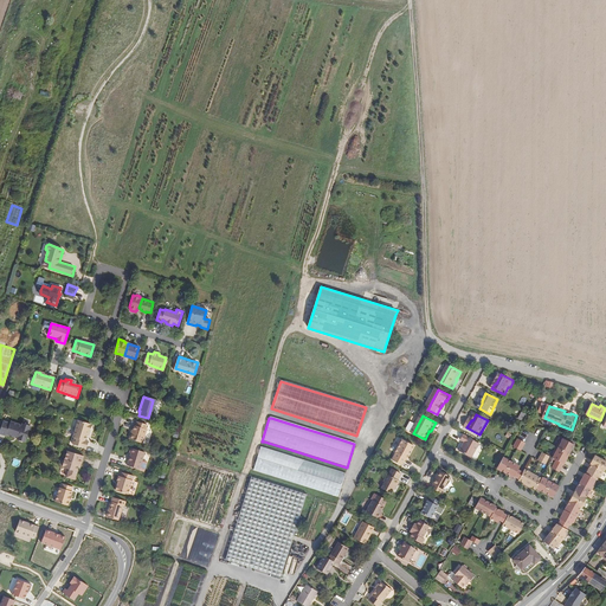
[(23,440),(27,424),(20,421),(19,424),(8,420),(7,423),(0,420),(0,433),(4,436),(5,433),(12,436),(12,434),(15,436),(15,438),(23,440)]
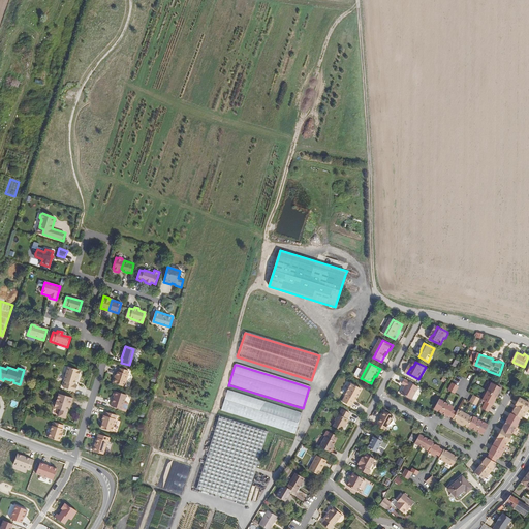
[(75,380),(76,376),(78,377),(80,372),(78,370),(68,367),(63,382),(64,382),(63,389),(74,392),(76,386),(73,385),(75,380)]
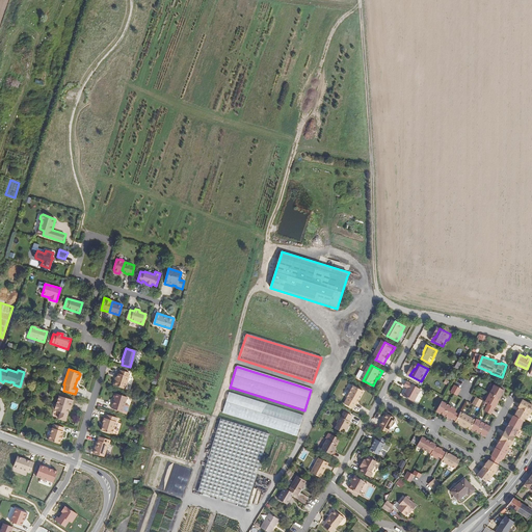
[(123,390),(128,373),(120,371),(118,375),(117,374),(116,378),(115,381),(114,381),(113,387),(123,390)]
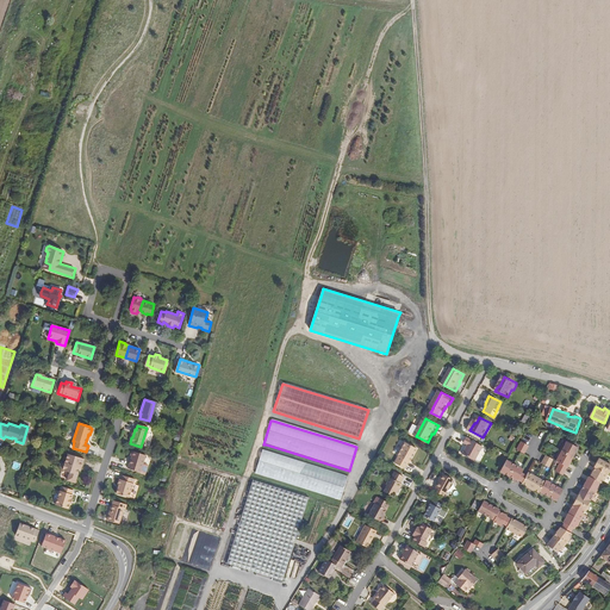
[(478,462),(486,448),(470,439),(467,443),(471,446),(470,448),(466,455),(478,462)]
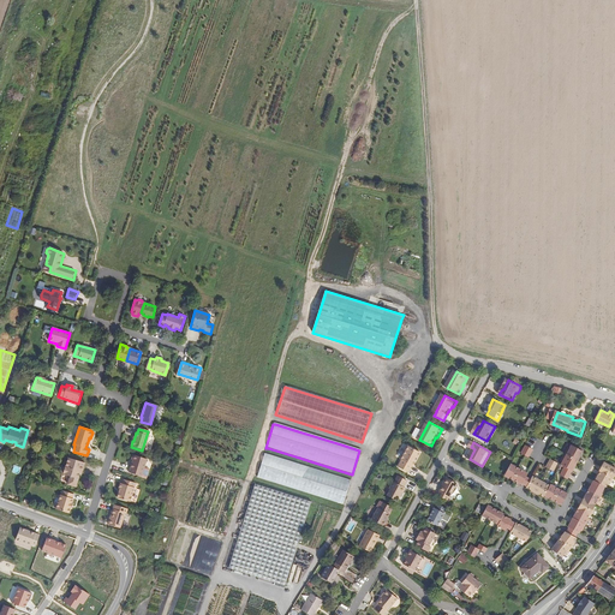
[(419,460),(424,454),(411,447),(404,460),(405,461),(401,469),(411,475),(416,467),(419,460)]
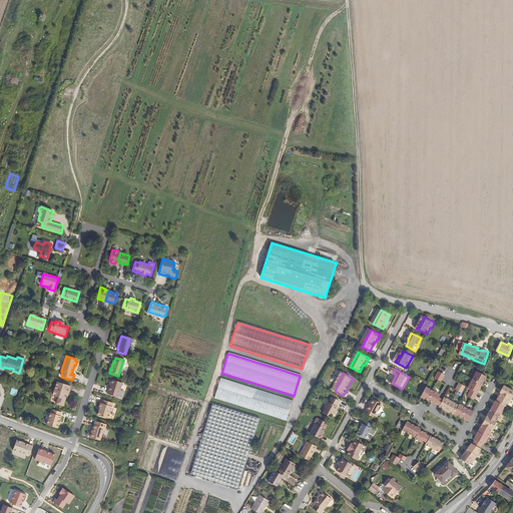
[(486,382),(488,378),(479,373),(478,375),(477,374),(473,380),(484,386),(486,382)]
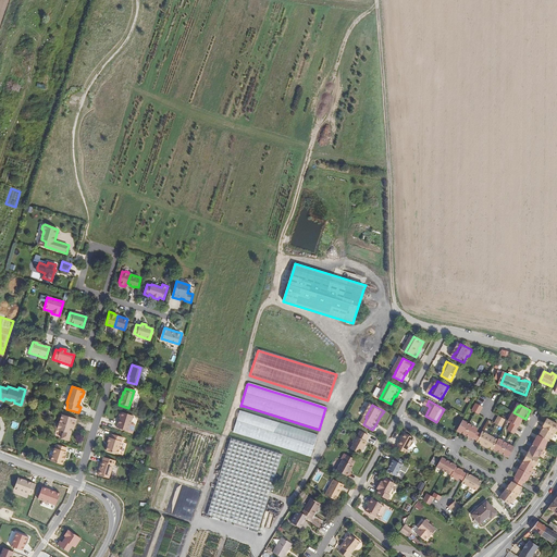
[(317,436),(272,422),(240,412),(238,412),(232,433),(234,434),(295,453),(310,458),(317,436)]
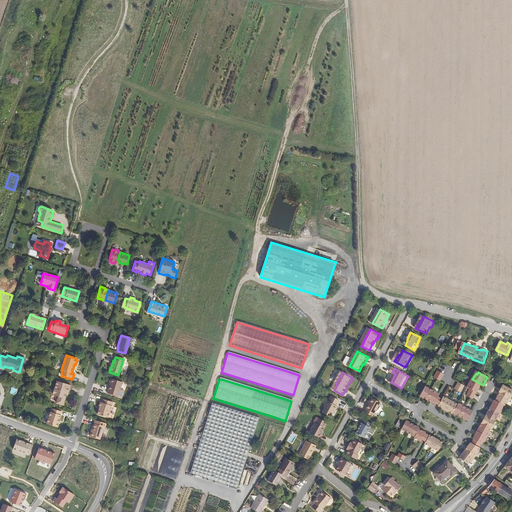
[(481,389),(483,385),(472,379),(469,385),(470,385),(469,388),(472,389),(478,393),(481,389)]
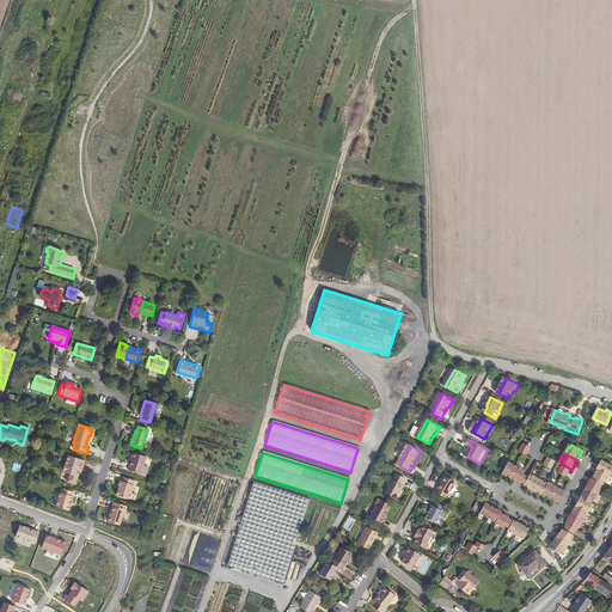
[(81,469),(84,461),(68,456),(65,465),(62,465),(61,470),(62,472),(69,475),(67,482),(74,484),(79,472),(80,469),(81,469)]
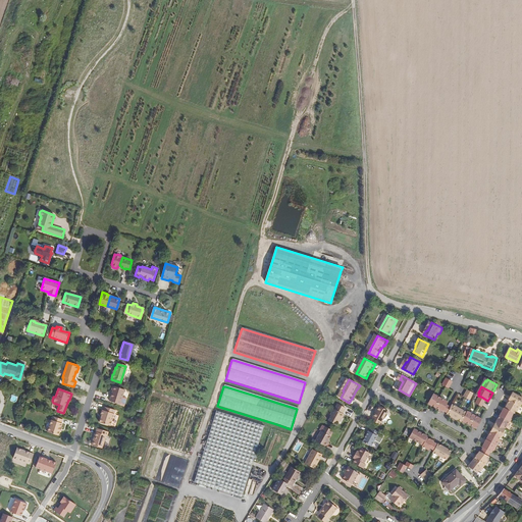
[(120,407),(125,393),(118,390),(115,400),(113,405),(120,407)]
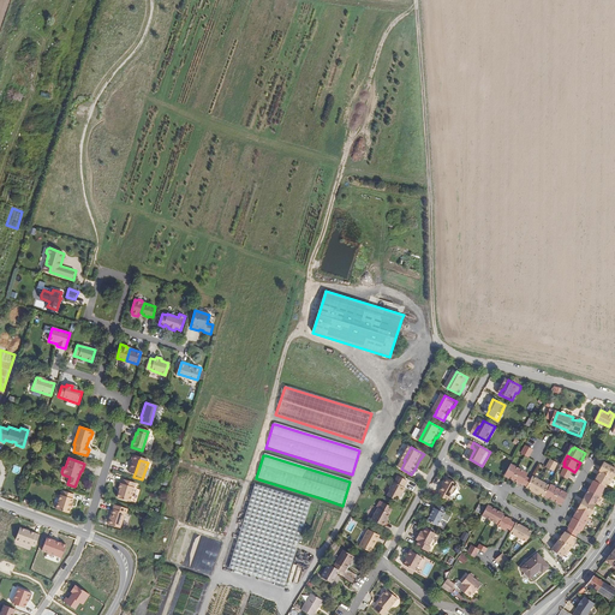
[(614,467),(607,463),(604,467),(602,471),(603,472),(614,478),(614,467)]
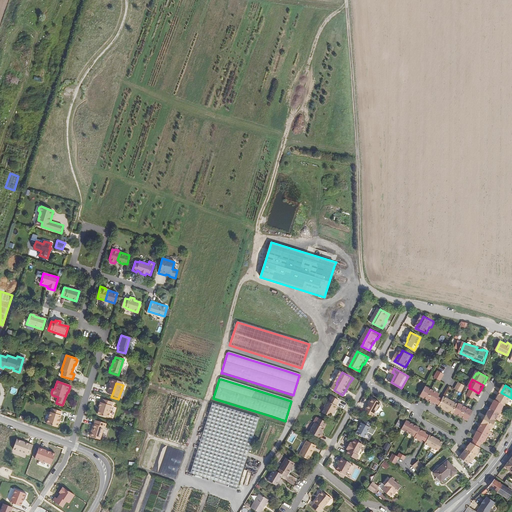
[(429,400),(434,391),(428,387),(422,396),(426,398),(429,400)]
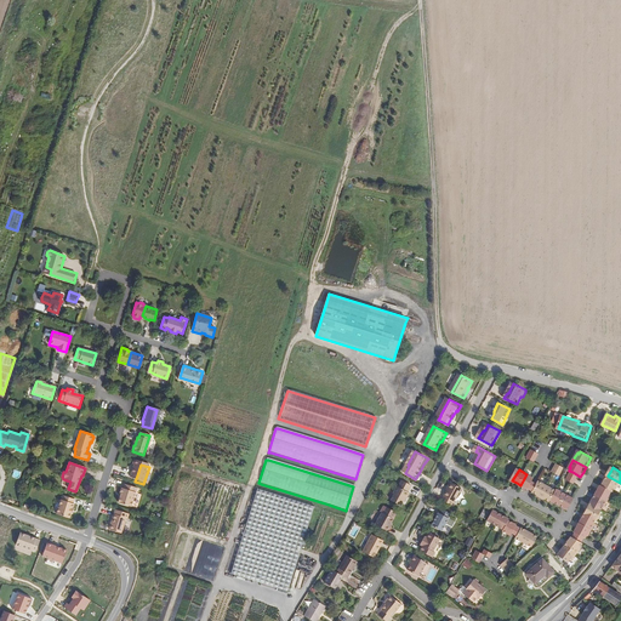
[(534,483),(535,479),(527,474),(520,485),(525,488),(529,490),(530,489),(534,483)]
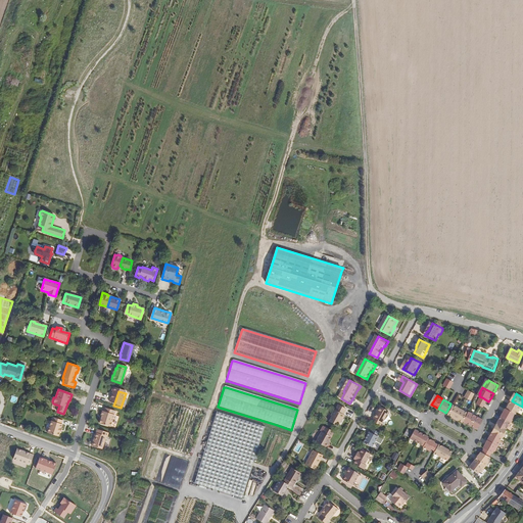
[(520,413),(522,408),(522,407),(513,401),(511,406),(508,411),(516,415),(518,416),(519,413),(520,413)]
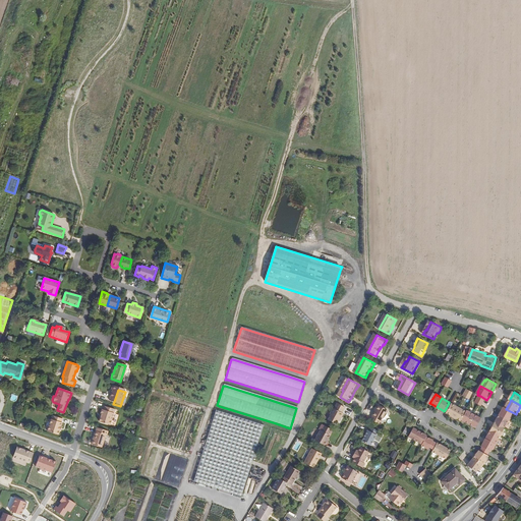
[(333,416),(331,420),(339,425),(341,421),(342,420),(343,418),(344,419),(346,414),(345,413),(347,408),(340,404),(337,409),(336,409),(333,415),(333,416)]
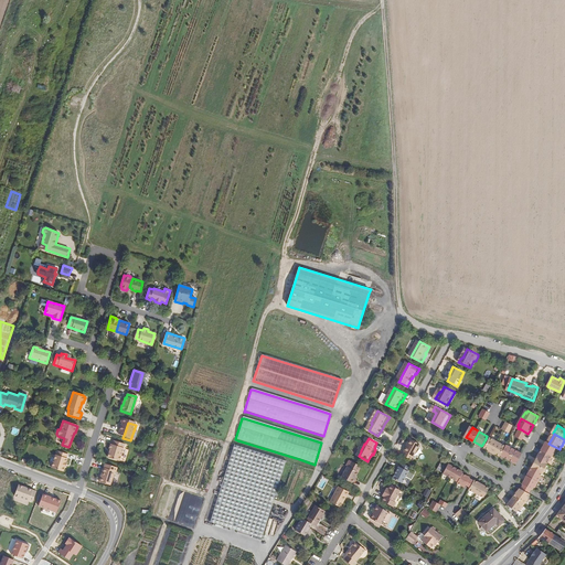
[(493,452),(499,443),(491,438),(489,441),(486,447),(486,448),(490,450),(493,452)]
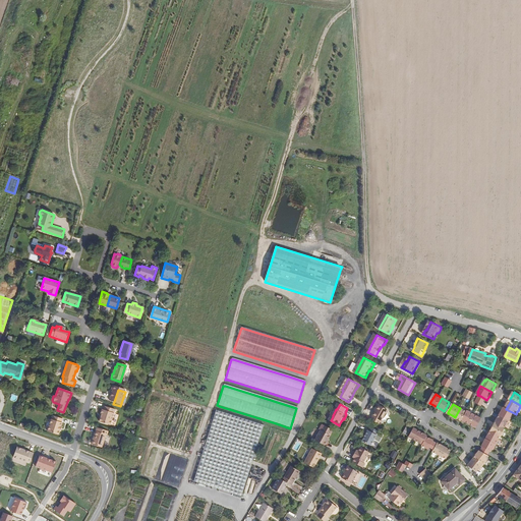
[(382,425),(390,411),(382,406),(379,412),(375,417),(373,420),(382,425)]
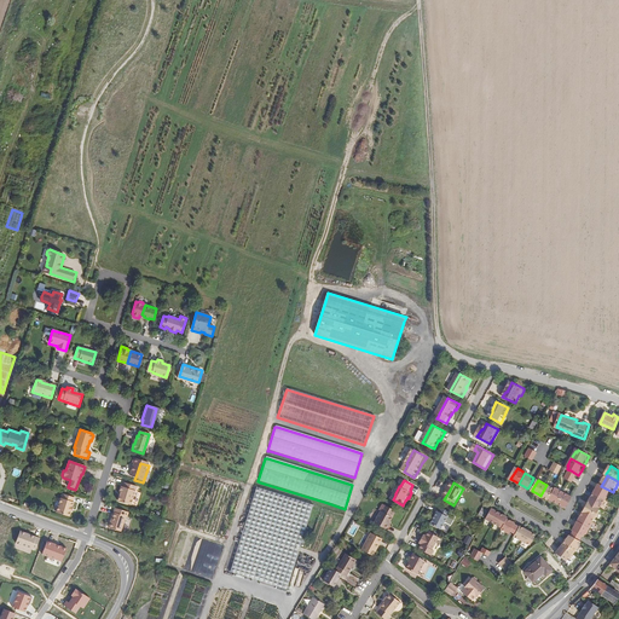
[(126,507),(132,487),(122,485),(121,490),(120,489),(119,495),(120,495),(119,499),(117,503),(126,507)]
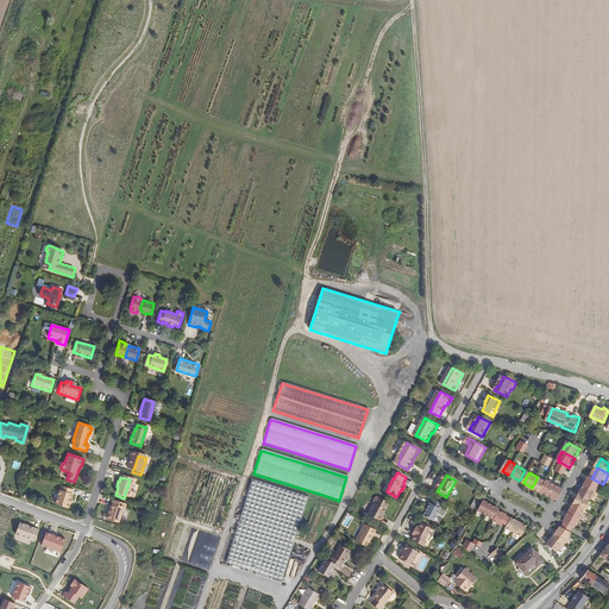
[(541,491),(546,482),(538,477),(532,488),(537,490),(540,493),(541,491)]
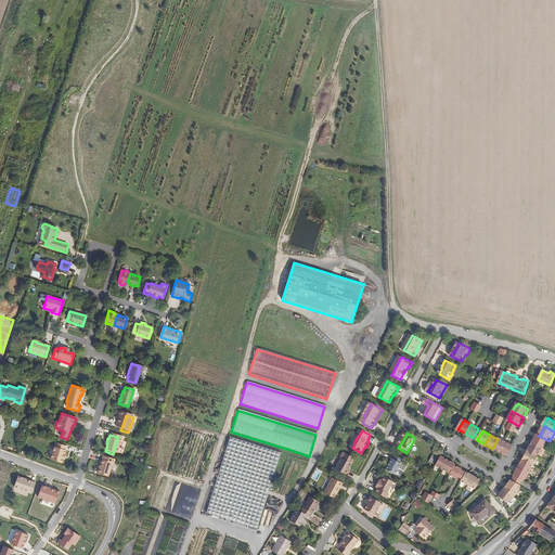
[(547,443),(546,443),(547,440),(539,436),(538,435),(536,439),(533,443),(544,449),(547,443)]
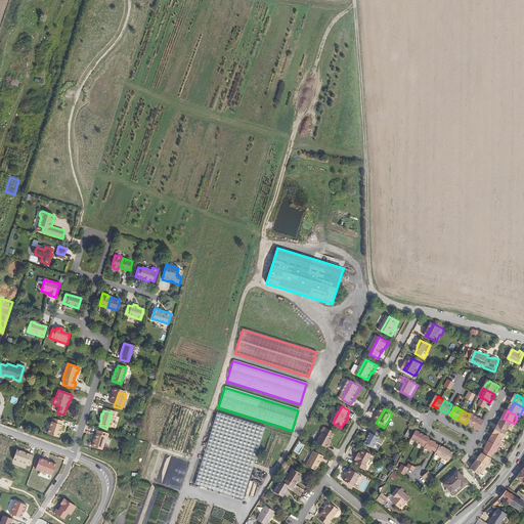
[(473,427),(478,418),(471,413),(470,415),(466,423),(470,425),(473,427)]
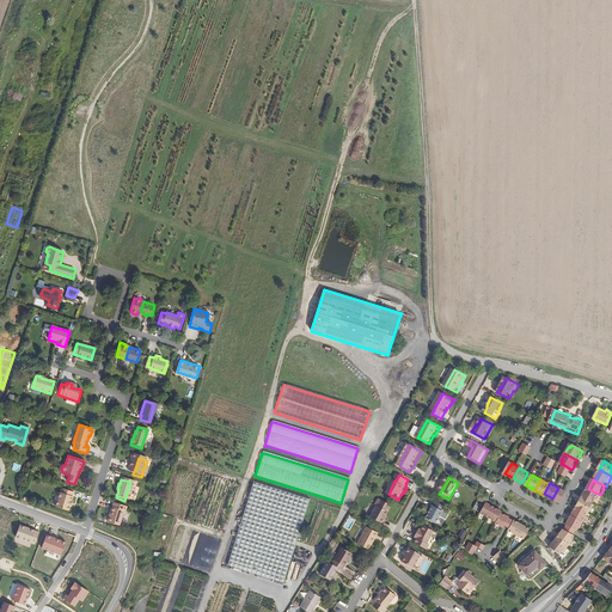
[(227,567),(228,568),(231,568),(282,585),(291,560),(294,548),(308,501),(277,491),(255,484),(252,484),(244,510),(227,567)]
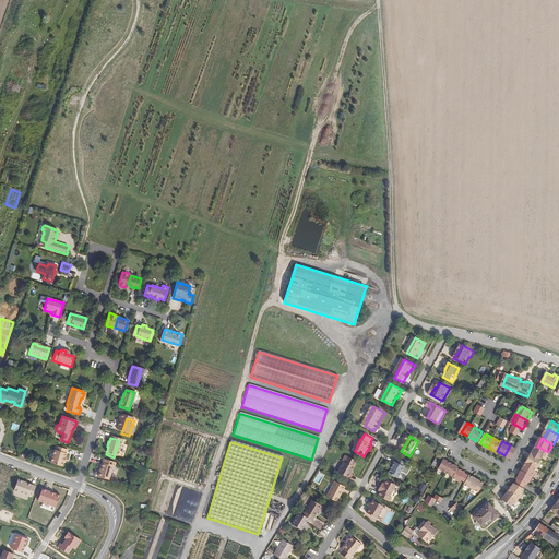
[(513,460),(519,450),(510,445),(504,455),(509,458),(513,460)]
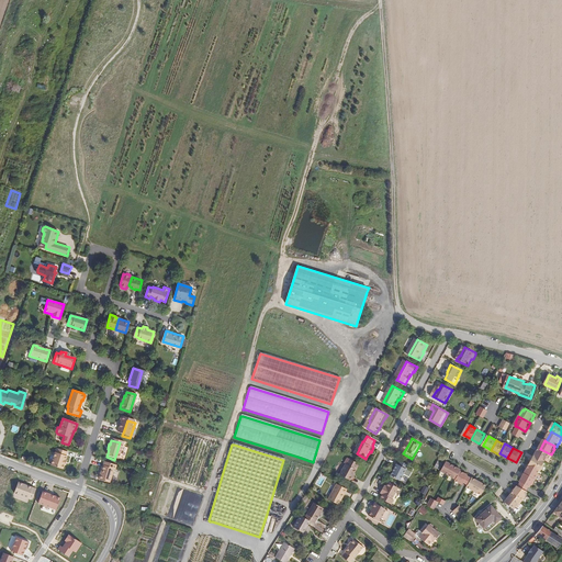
[(67,457),(66,457),(67,452),(57,449),(56,452),(55,452),(51,467),(63,470),(64,465),(65,467),(67,461),(66,461),(67,457)]
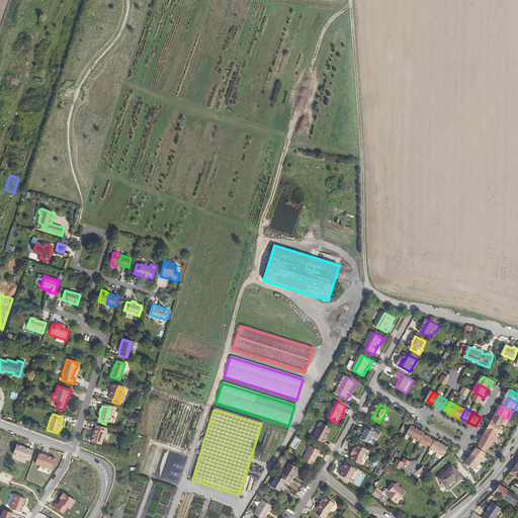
[(505,425),(508,419),(498,414),(496,417),(494,421),(503,426),(504,424),(505,425)]
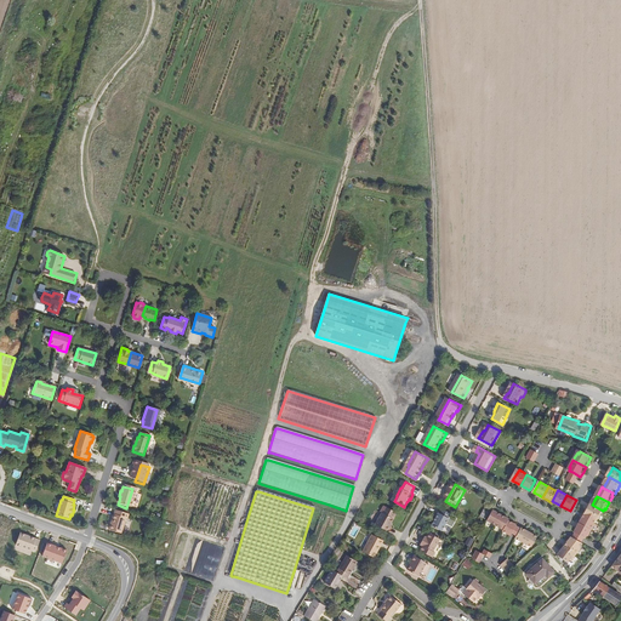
[(603,514),(602,514),(603,511),(592,505),(590,510),(586,514),(597,520),(599,522),(603,514)]
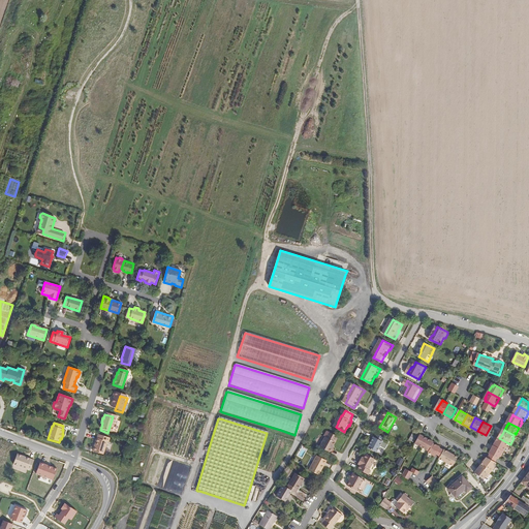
[(335,448),(341,438),(330,432),(328,436),(329,438),(323,448),(334,454),(336,450),(334,449),(335,448)]
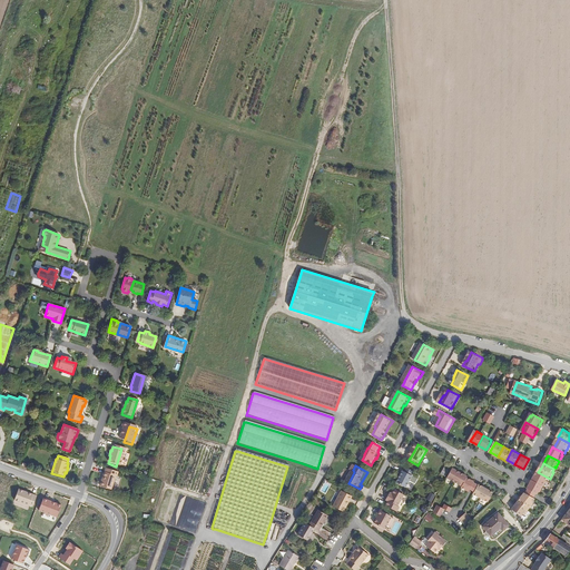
[(109,491),(115,471),(106,468),(100,488),(109,491)]
